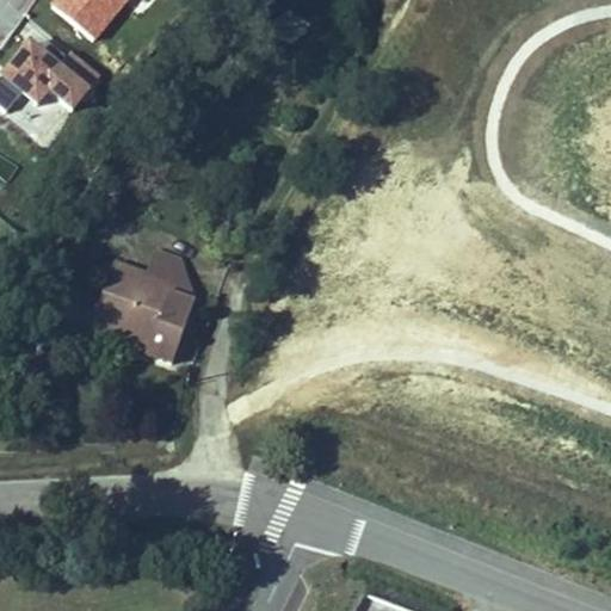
[(54,0),(48,7),(90,43),(125,0),(54,0)]
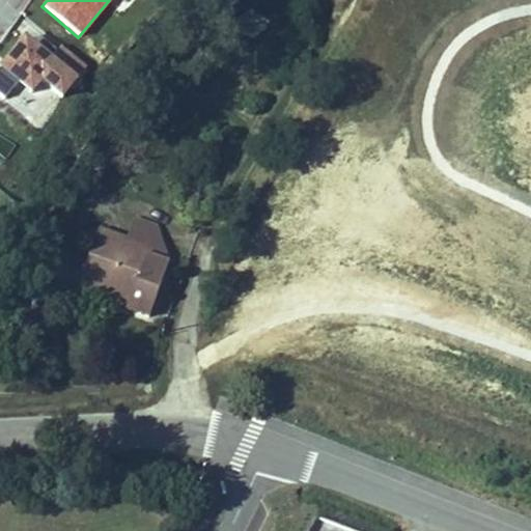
[(45,83),(71,54),(46,31),(34,45),(9,23),(0,33),(0,67),(2,66),(15,78),(25,66),(45,83)]
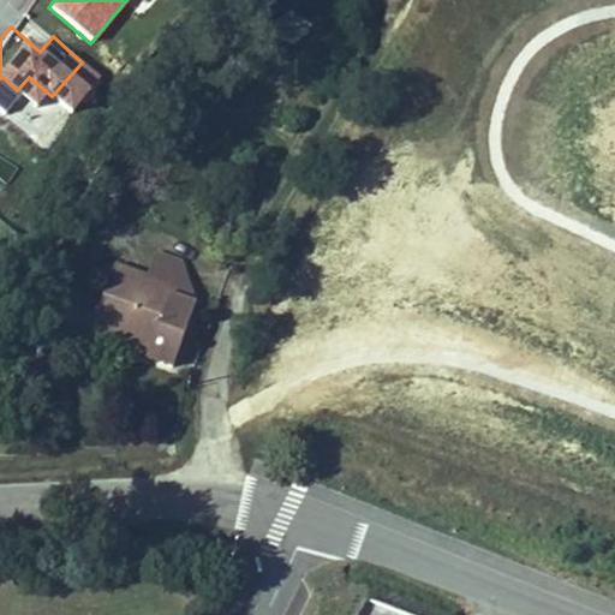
[(120,272),(167,288),(150,256),(127,249),(120,272)]
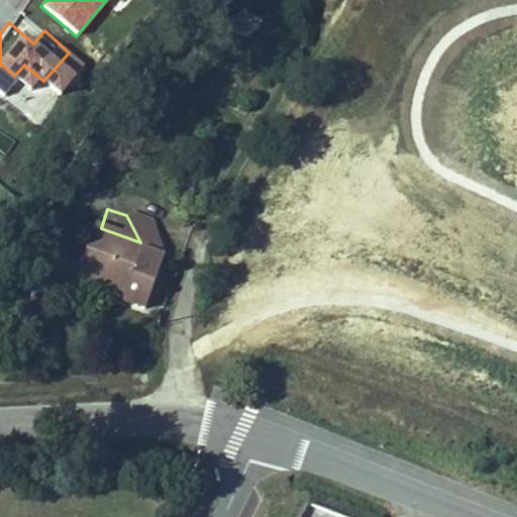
[(101,228),(73,220),(64,248),(34,239),(23,272),(53,281),(56,272),(83,280),(107,289),(104,299),(130,307),(146,252),(140,242),(101,228)]
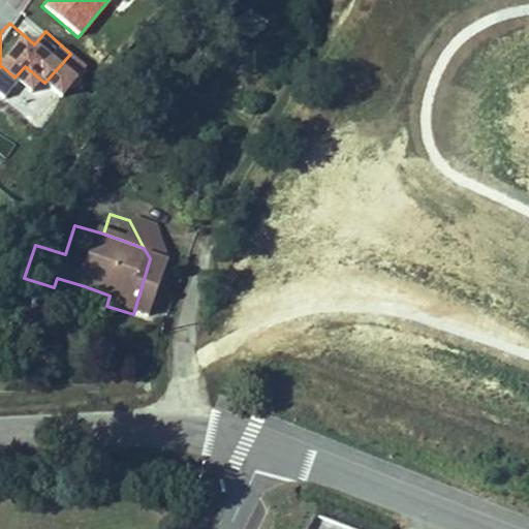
[(82,297),(85,286),(57,278),(54,287),(82,297)]
